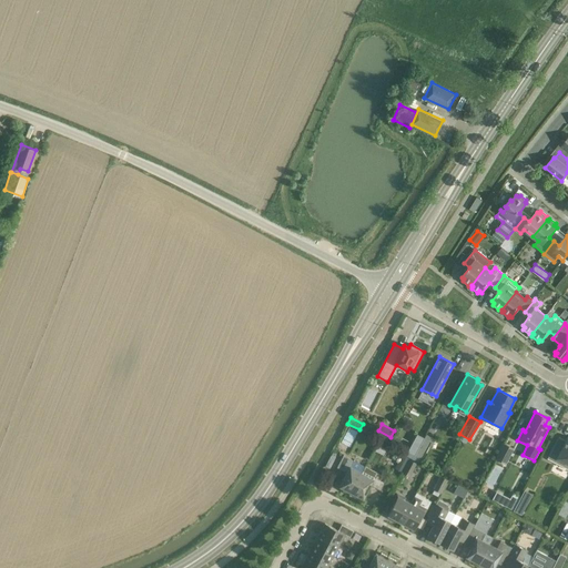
[(414,456),(424,438),(417,435),(407,452),(414,456)]
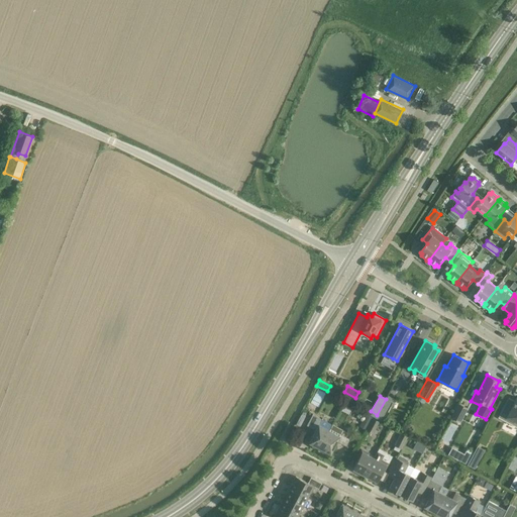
[(386,399),(377,415),(383,418),(390,406),(392,407),(395,400),(388,396),(386,399)]
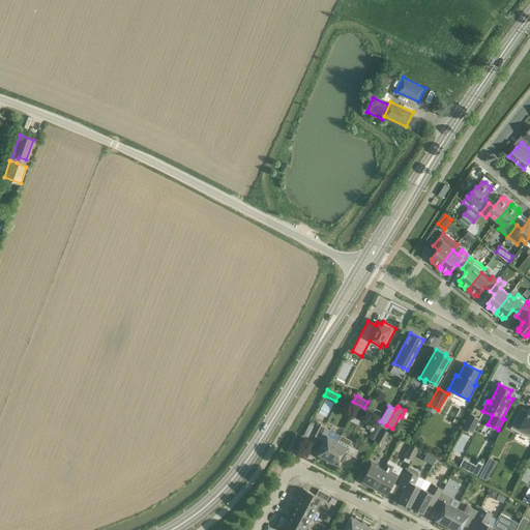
[(359,416),(362,410),(356,407),(353,413),(359,416)]
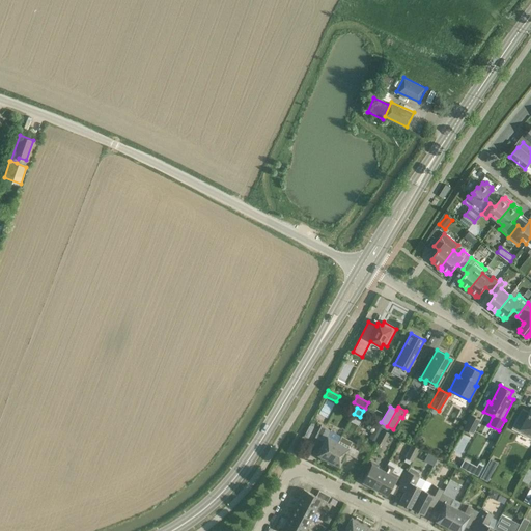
[(522,409),(511,429),(519,432),(521,428),(530,434),(530,408),(530,409),(529,412),(522,409)]
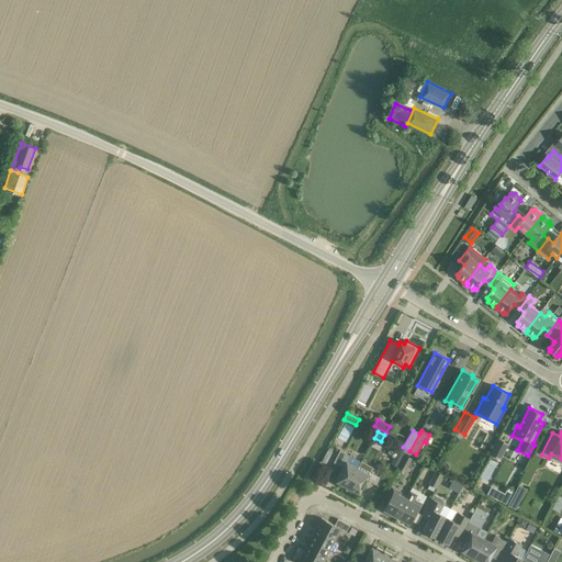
[(489,453),(499,460),(508,445),(497,438),(489,453)]
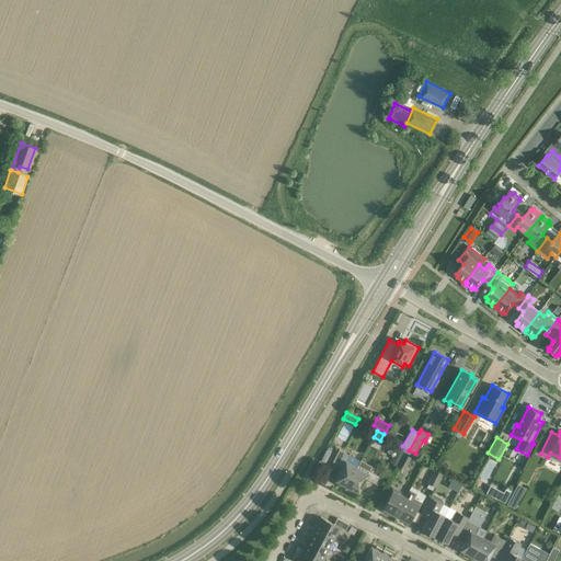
[(345,490),(357,468),(361,461),(339,449),(332,462),(342,467),(335,481),(339,483),(338,485),(345,490)]
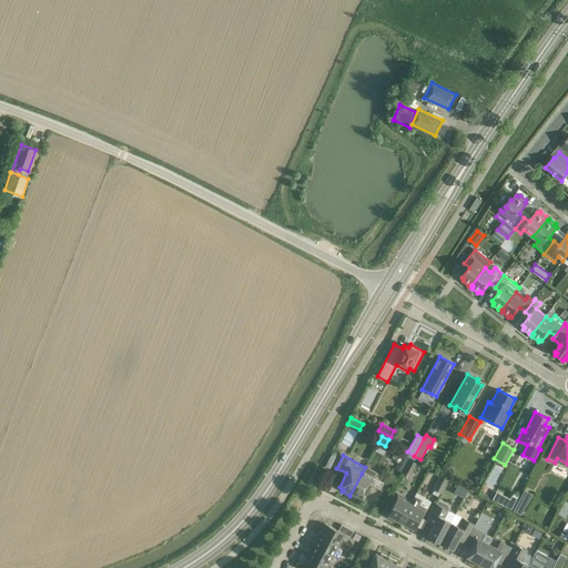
[(409,459),(402,455),(394,469),(402,473),(408,459),(409,459)]
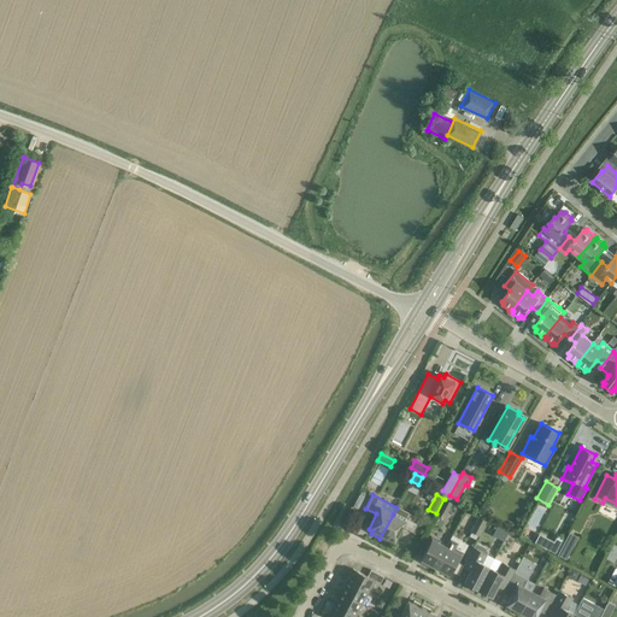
[(445,499),(444,499),(436,513),(445,518),(452,504),(445,499)]
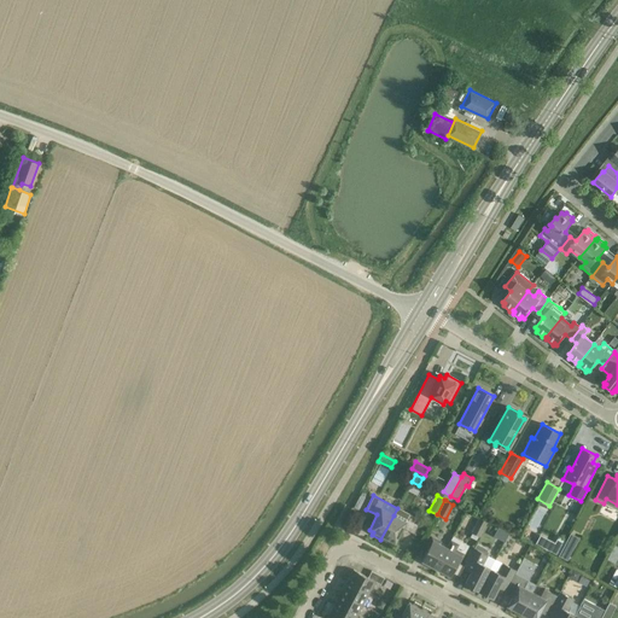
[(397,508),(394,516),(380,540),(390,543),(391,541),(395,543),(403,529),(414,534),(421,520),(397,508)]
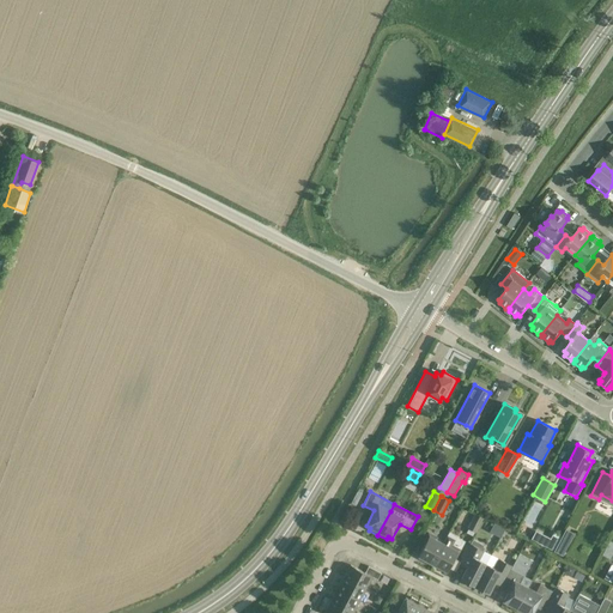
[(467,528),(475,533),(484,519),(474,514),(467,528)]
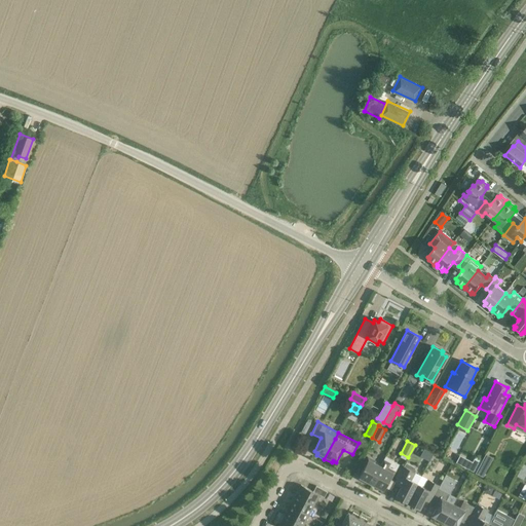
[(458,456),(456,463),(470,467),(472,460),(458,456)]
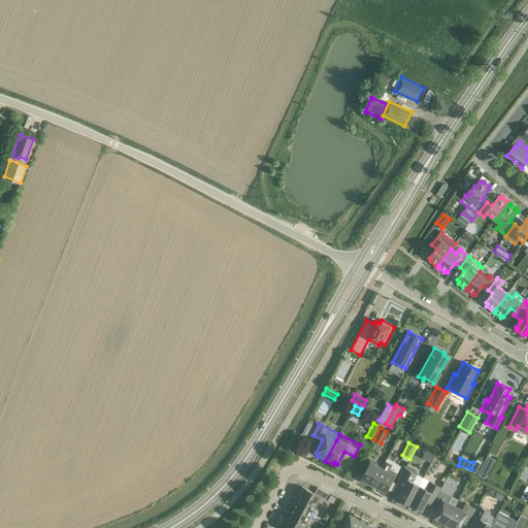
[(483,462),(476,458),(470,471),(476,474),(483,462)]
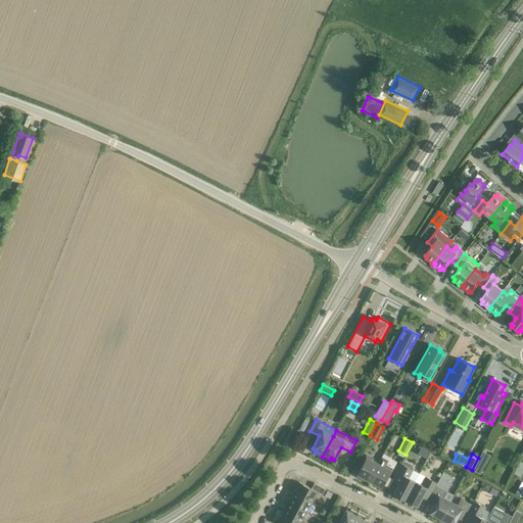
[(369,481),(378,464),(372,461),(373,459),(366,455),(362,462),(364,463),(358,475),(369,481)]
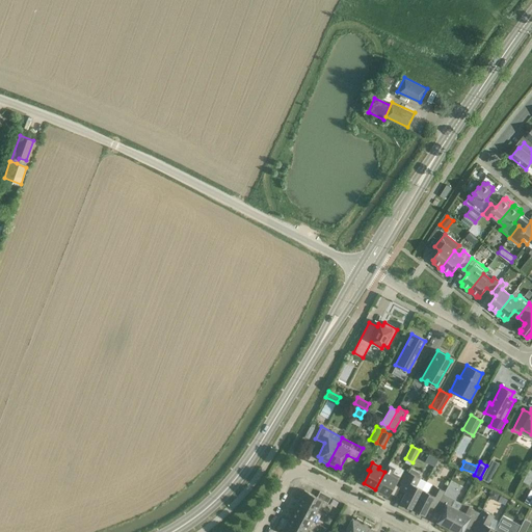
[(375,489),(388,496),(389,491),(396,496),(398,490),(400,487),(395,484),(399,477),(393,474),(395,469),(388,464),(384,472),(375,489)]
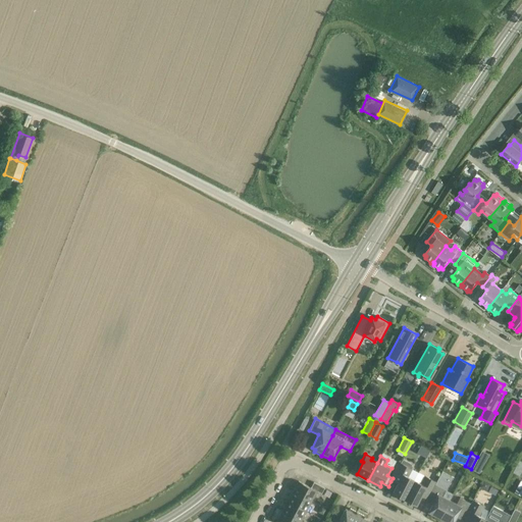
[(405,499),(414,480),(418,473),(411,470),(411,465),(402,460),(393,478),(390,481),(397,484),(393,492),(405,499)]
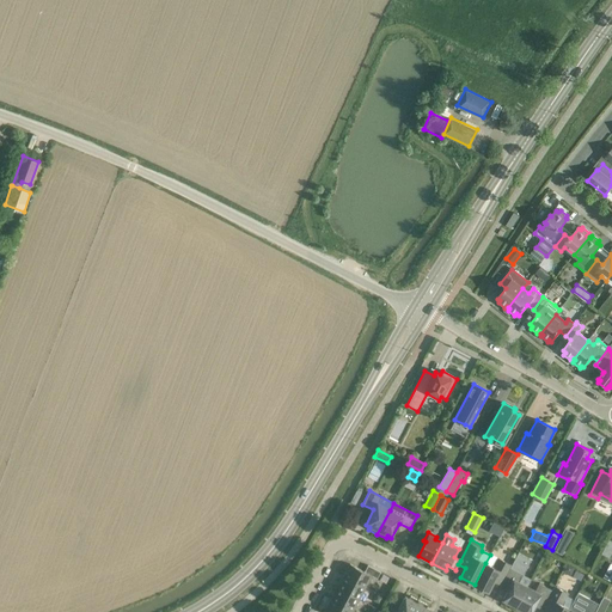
[(609,557),(611,550),(611,542),(609,539),(600,552),(609,557)]
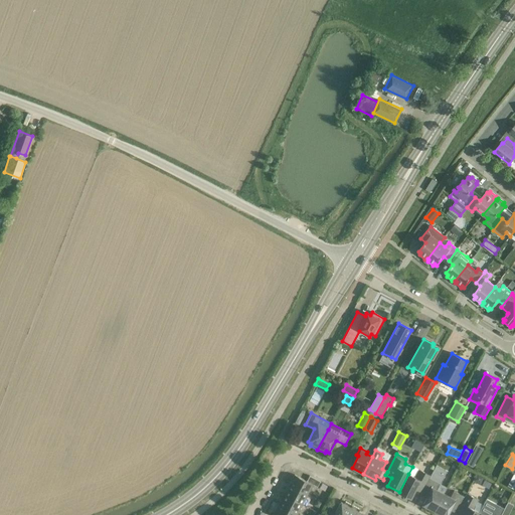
[(435,511),(444,494),(437,491),(447,471),(436,465),(430,476),(422,490),(430,493),(422,505),(435,511)]
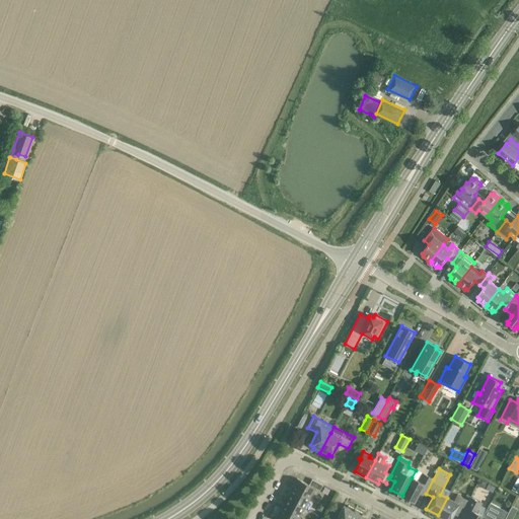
[(426,494),(433,479),(416,470),(412,477),(402,496),(414,502),(418,494),(424,497),(426,494)]
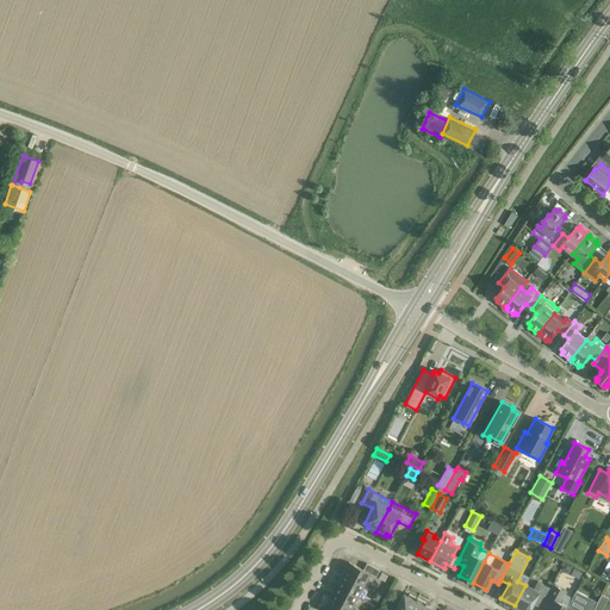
[(342,574),(365,586),(371,574),(375,577),(379,571),(367,564),(363,571),(349,562),(342,574)]
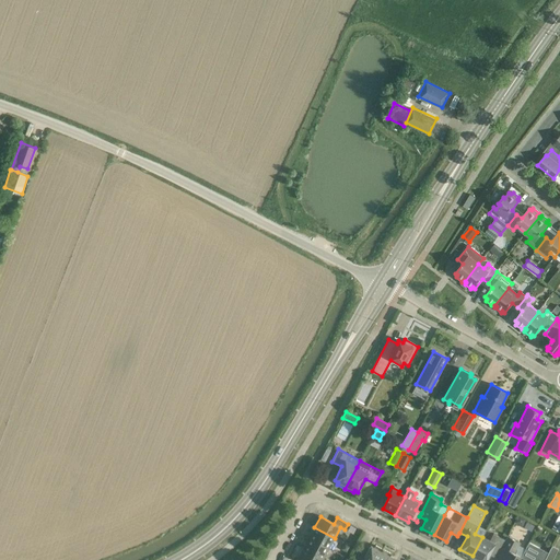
[(314,527),(308,538),(328,549),(335,538),(314,527)]
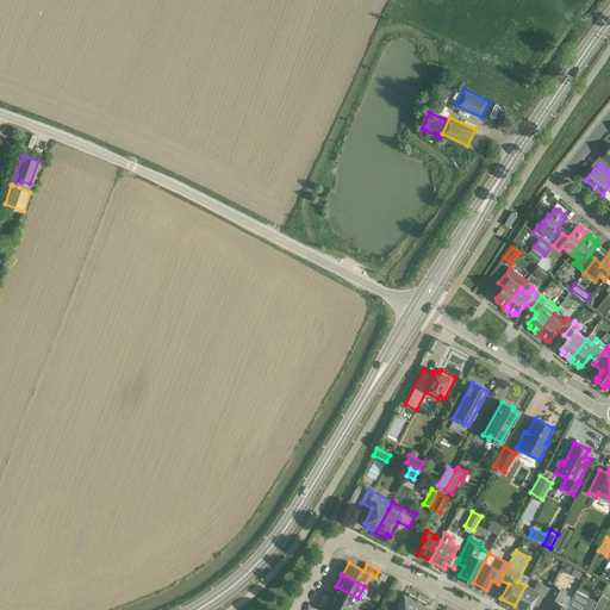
[(543,603),(551,589),(537,582),(534,590),(526,585),(515,605),(523,609),(529,609),(535,598),(543,603)]
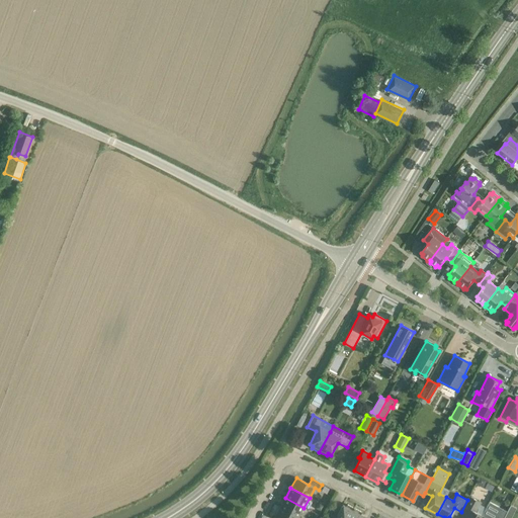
[(480,517),(482,516),(476,512),(481,503),(469,497),(467,500),(461,512),(459,515),(464,517),(480,517)]
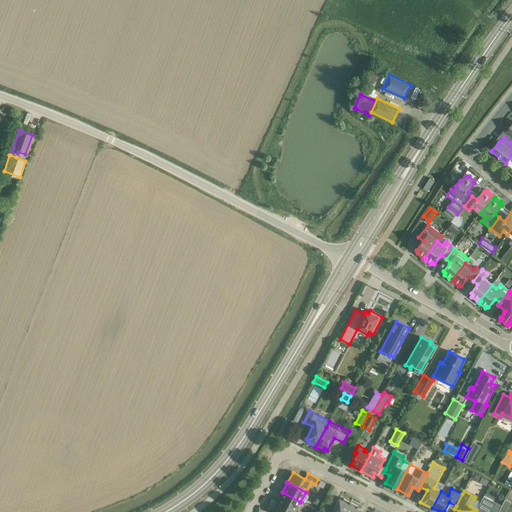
[(282,492),(277,502),(295,511),(300,502),(282,492)]
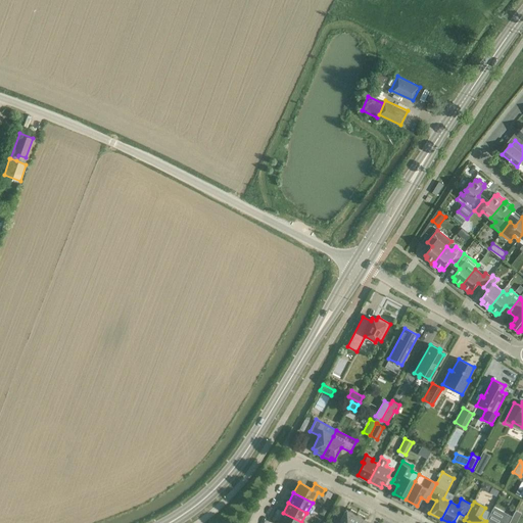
[(352,522),(358,513),(350,510),(349,512),(346,510),(339,522),(334,520),(331,522),(352,522)]
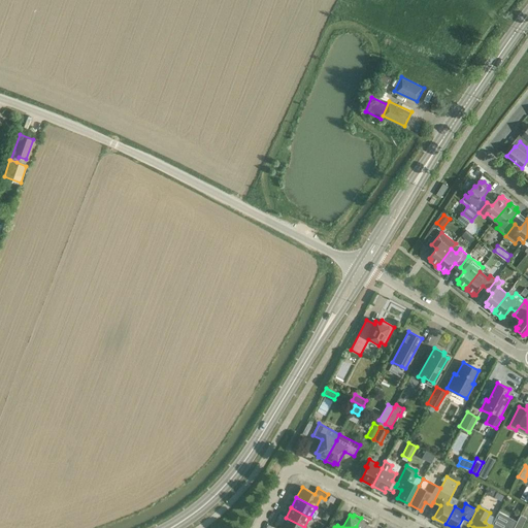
[(521,527),(526,518),(520,515),(513,527),(521,527)]
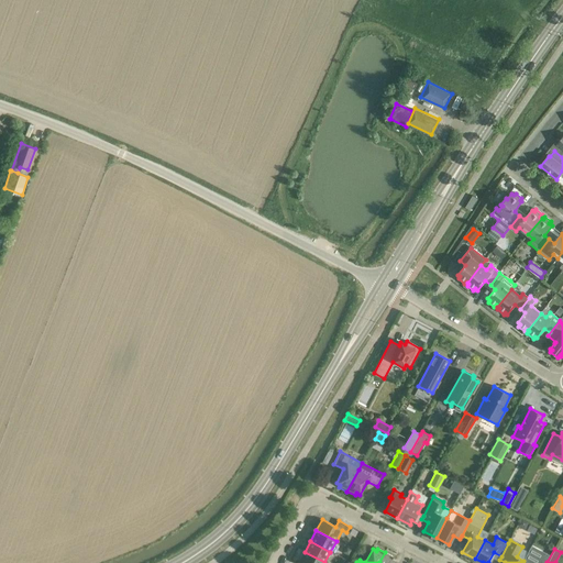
[(323,562),(324,562),(305,552),(299,562),(323,562)]
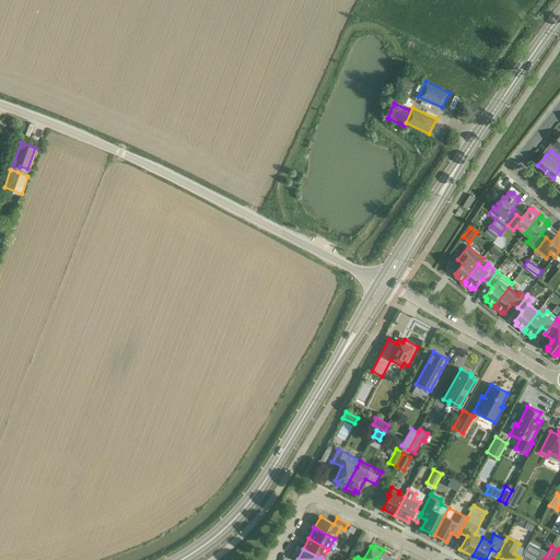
[(383,549),(377,559),(392,559),(394,558),(389,556),(392,553),(383,549)]
